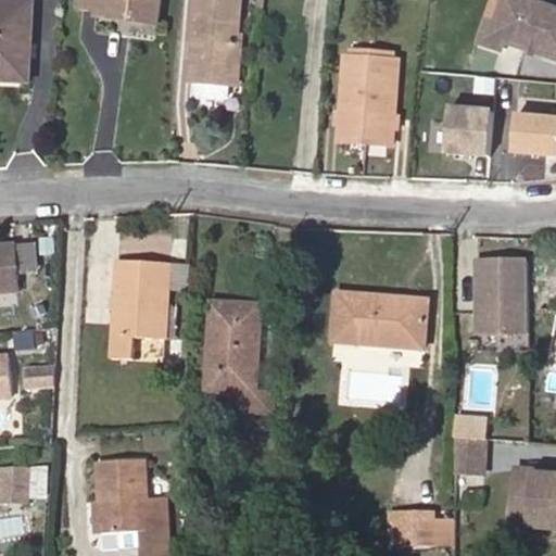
[(160,20),(161,0),(81,0),(81,8),(102,10),(102,15),(160,20)]
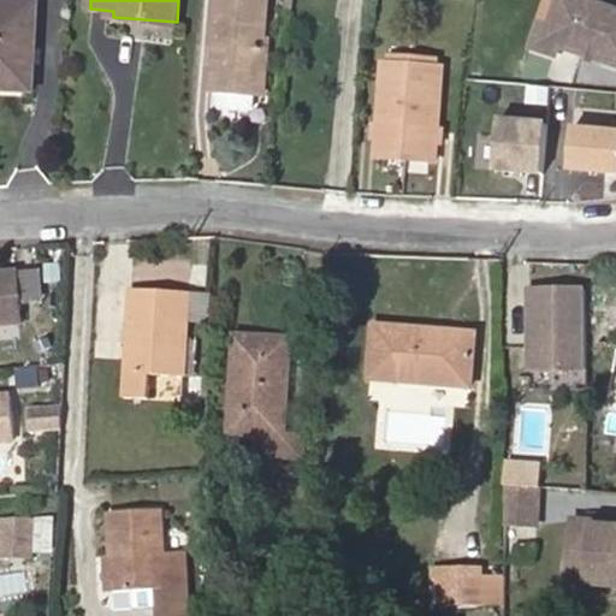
[(268,0),(262,0),(219,0),(211,92),(215,93),(254,95),(259,95),(268,0)]
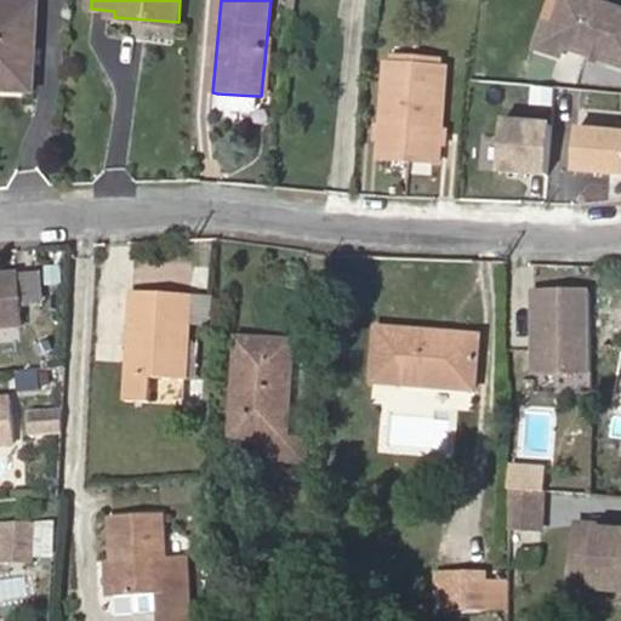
[(288,0),(286,10),(295,11),(296,0),(288,0)]
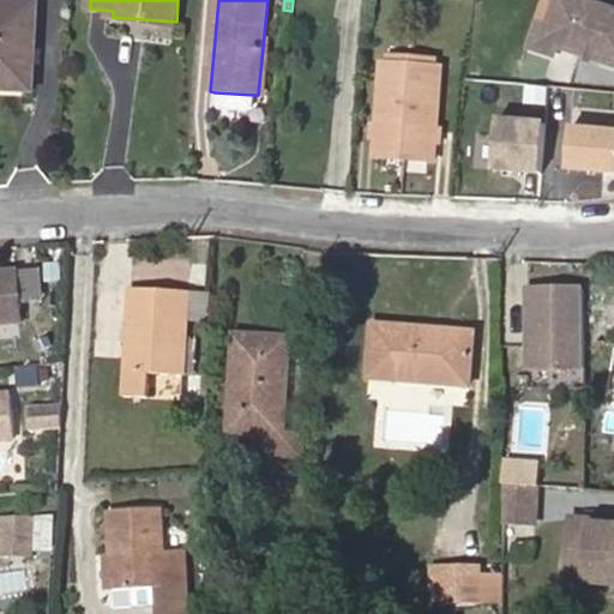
[(594,0),(555,0),(546,31),(543,37),(551,52),(557,54),(613,73),(613,19),(590,12),(594,0)]
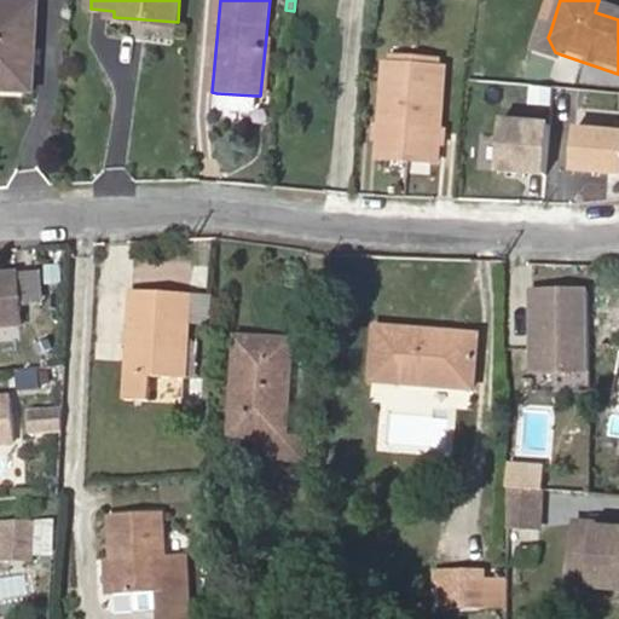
[(36,4),(0,1),(0,91),(33,93),(36,4)]
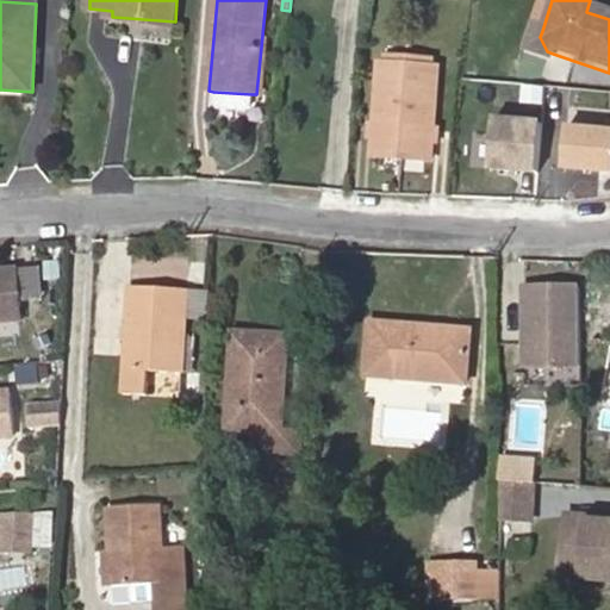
[(549,63),(553,54),(547,51),(540,37),(542,31),(533,27),(523,54),(549,63)]
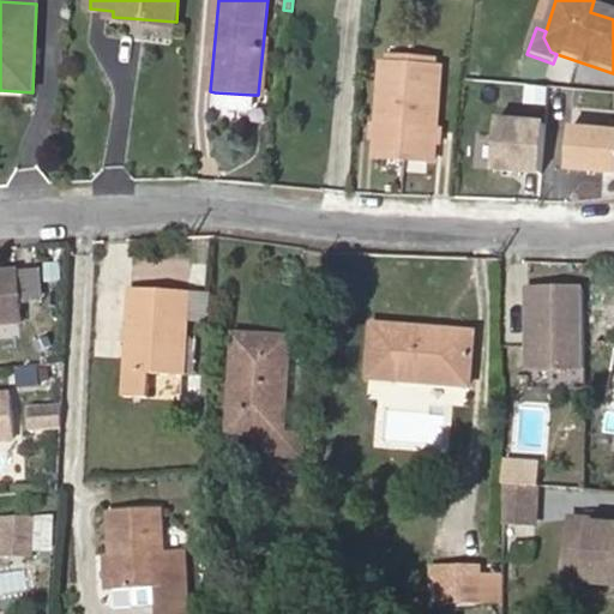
[(392,64),(381,62),(373,157),(432,163),(441,70),(429,67),(431,59),(393,55),(392,64)]
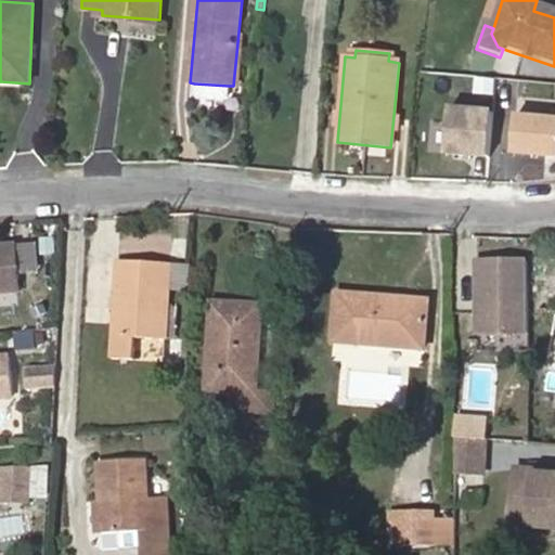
[(229,86),(194,84),(193,93),(198,99),(223,100),(229,95),(229,86)]
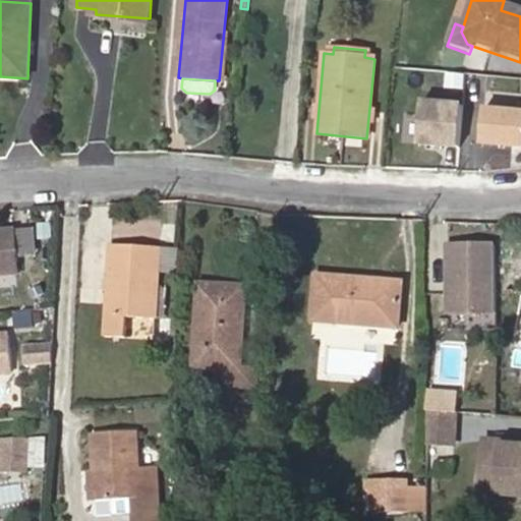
[(460,148),(464,106),(422,102),(418,143),(460,148)]
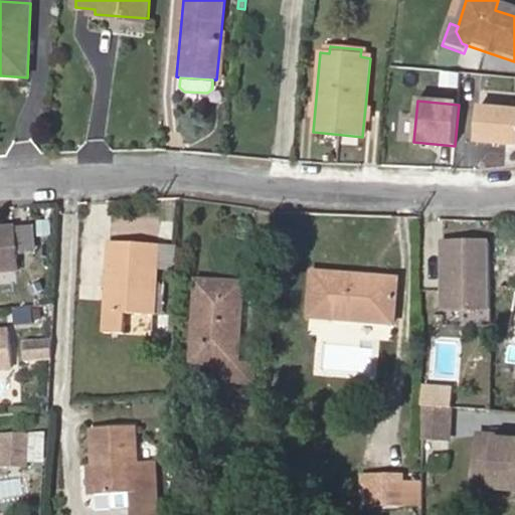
[(514,146),(514,112),(479,110),(477,143),(514,146)]
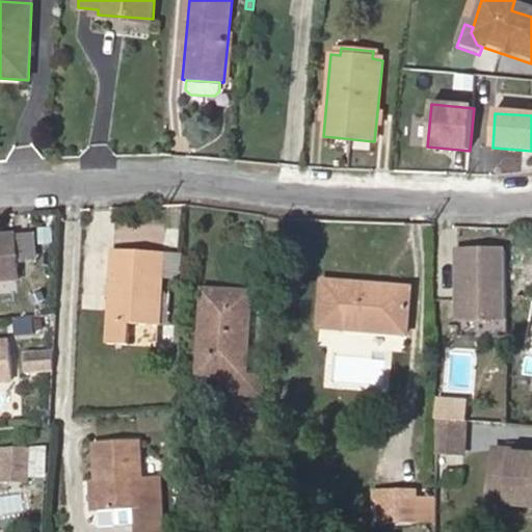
[(410,144),(425,145),(428,117),(414,116),(410,144)]
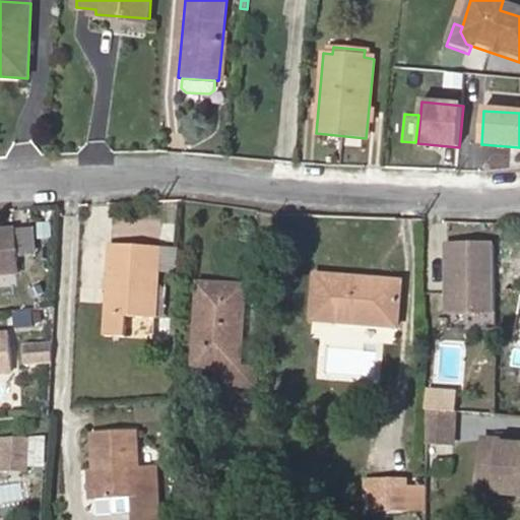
[(29,220),(11,222),(15,252),(33,250),(29,220)]
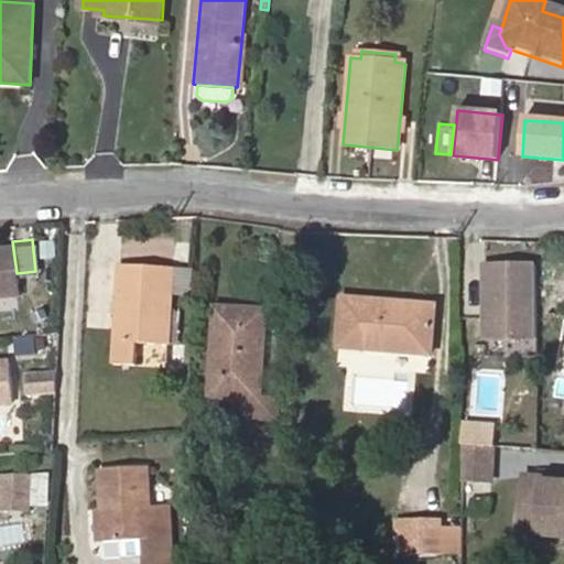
[(12,241),(0,242),(0,289),(18,288),(17,273),(12,241)]
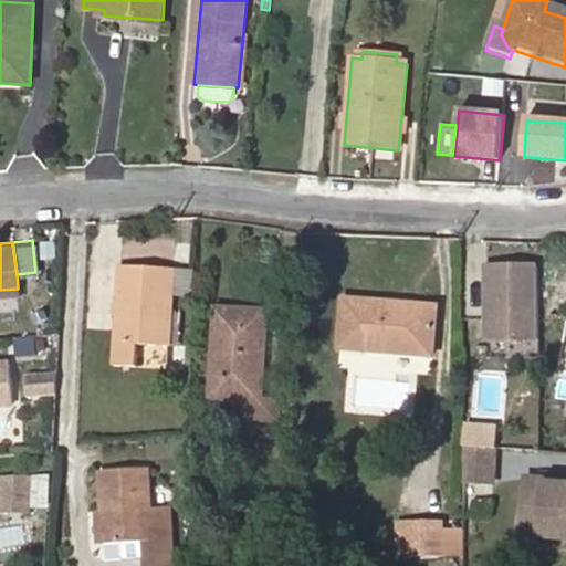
[(117,339),(169,342),(171,263),(121,262),(117,339)]
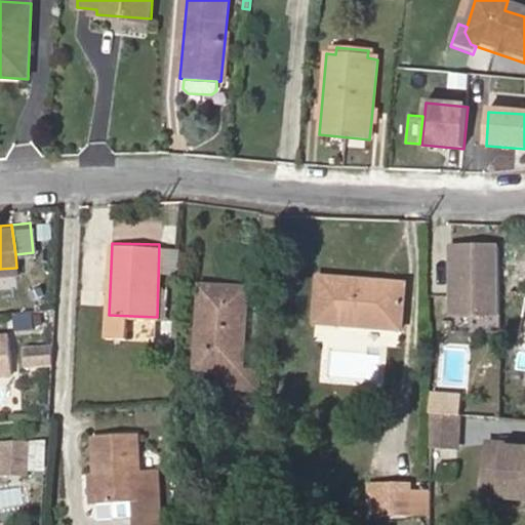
[(498,315),(496,247),(449,248),(450,316),(498,315)]
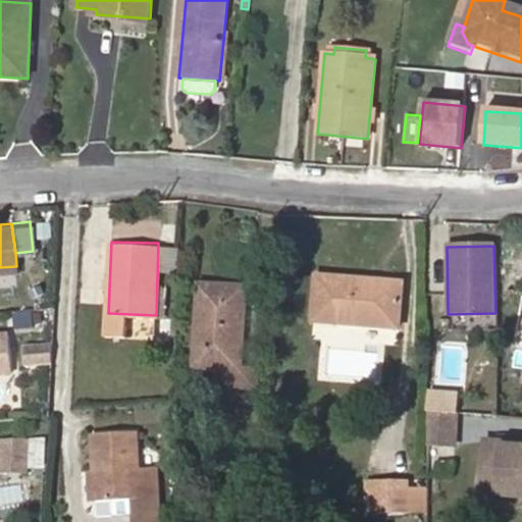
[(312,316),(397,324),(400,281),(316,273),(312,316)]
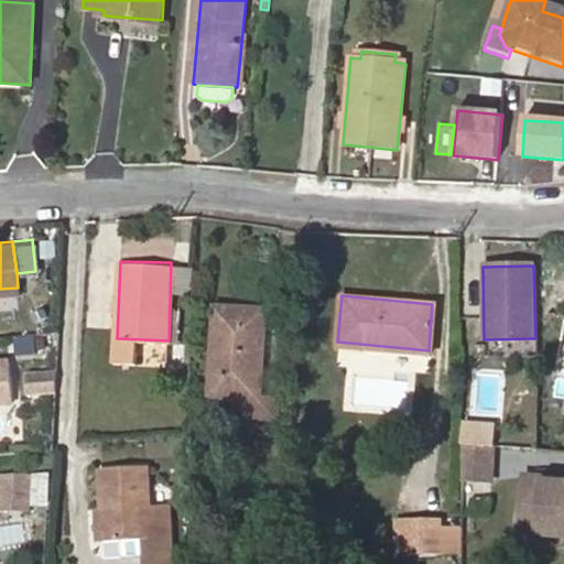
[(262,314),(215,313),(210,394),(237,396),(236,415),(273,418),(274,401),(260,400),(262,314)]
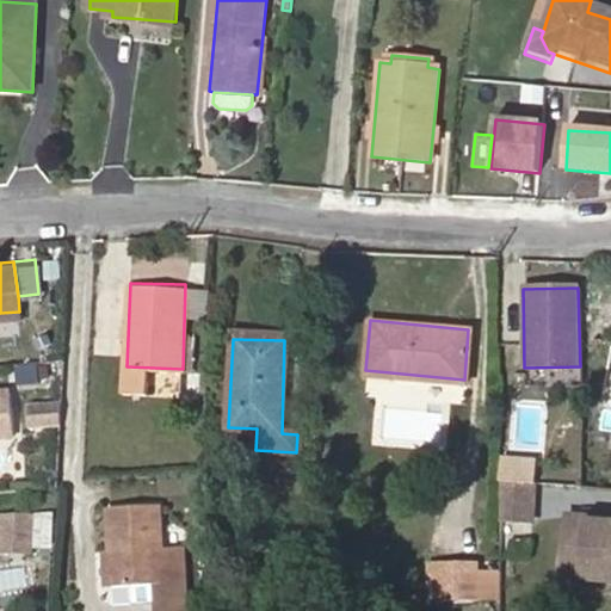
[(65,378),(63,359),(28,362),(30,381),(65,378)]
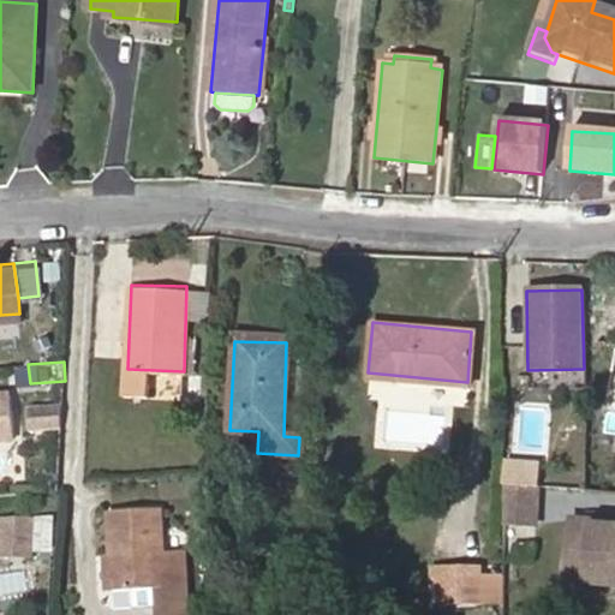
[(0,387),(0,431),(12,431),(7,387),(0,387)]
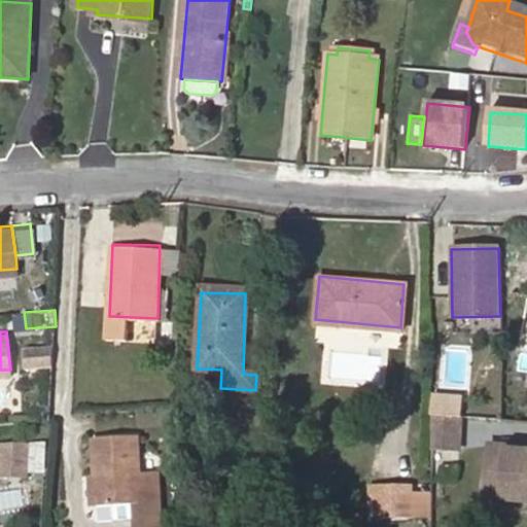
[(27,348),(27,371),(57,370),(56,347),(27,348)]
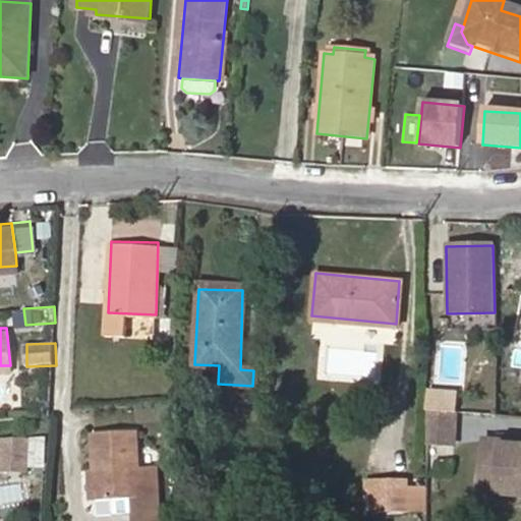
[(452,441),(451,409),(426,407),(426,440),(452,441)]
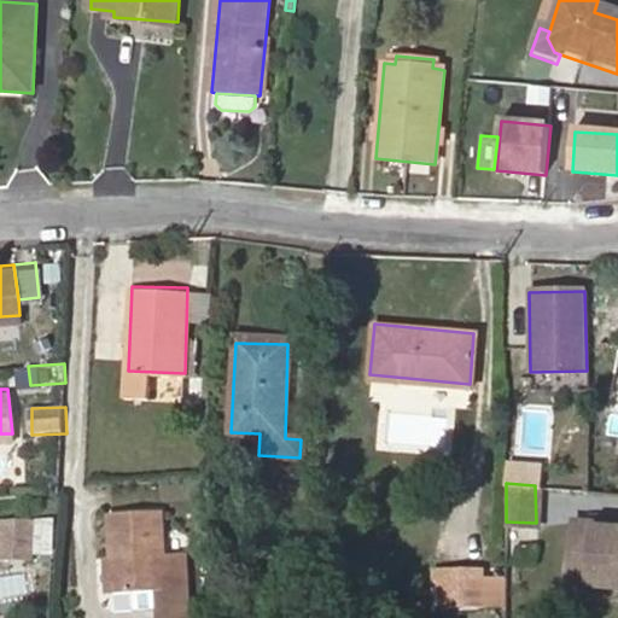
[(187,617),(185,555),(167,557),(164,508),(115,509),(117,590),(134,590),(156,590),(156,607),(156,617),(187,617)]
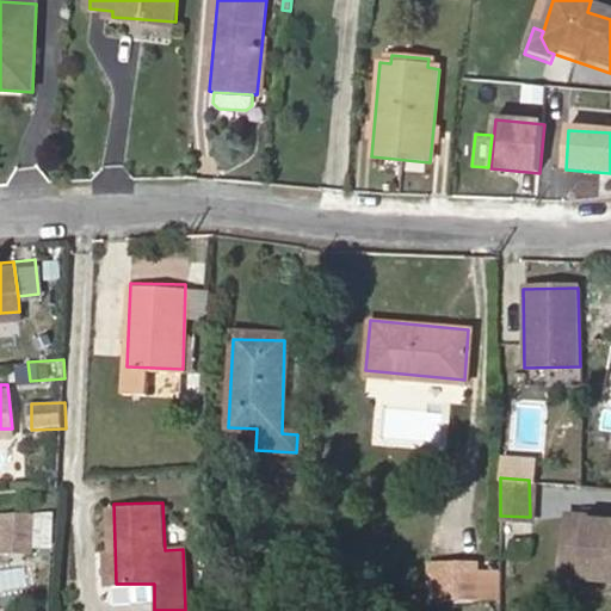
[(610,516),(604,517),(604,512),(565,510),(561,573),(610,574),(610,516)]
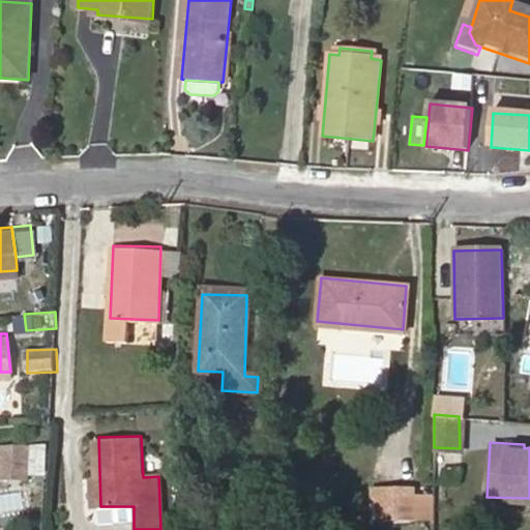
[(0,476),(27,477),(27,444),(0,444),(0,476)]
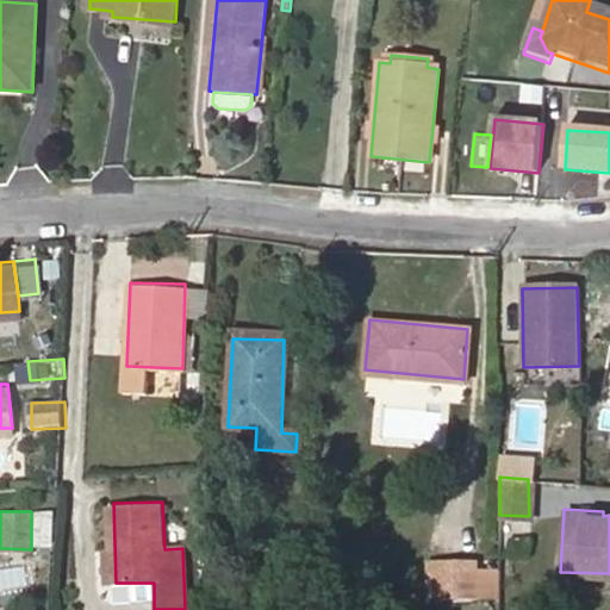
[(56,549),(56,511),(31,511),(31,549),(56,549)]
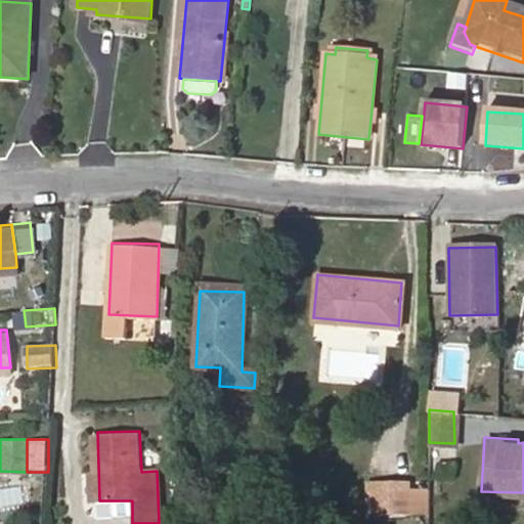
[(409,481),(377,482),(378,515),(409,515),(409,481)]
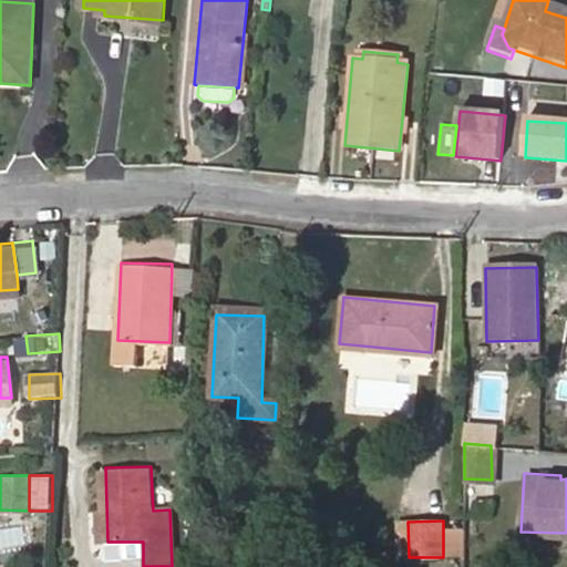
[(143,557),(143,542),(123,542),(123,557),(143,557)]
